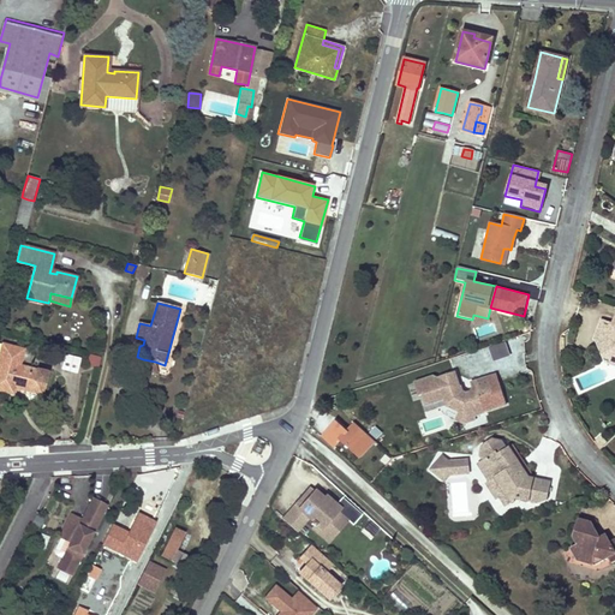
[(614,324),(611,323),(601,320),(593,339),(597,340),(607,344),(602,356),(614,360),(614,324)]
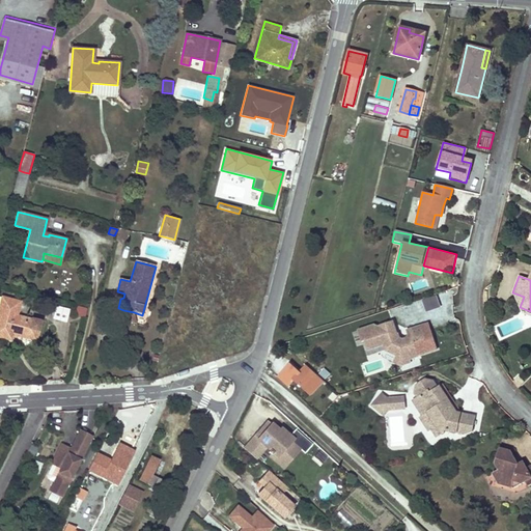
[(441,306),(437,296),(423,300),(426,311),(441,306)]
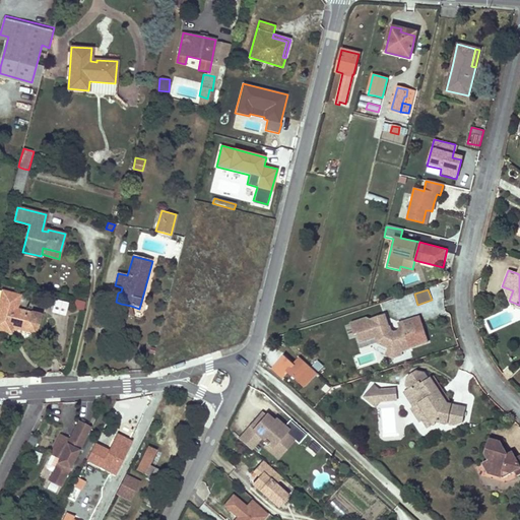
[(38,324),(39,324),(42,315),(31,312),(31,313),(16,309),(20,296),(2,291),(0,299),(0,330),(10,333),(12,327),(36,333),(38,324)]
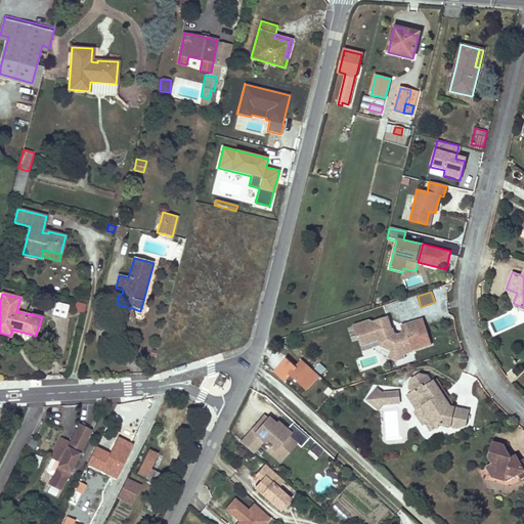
[(67,318),(70,305),(55,302),(52,316),(67,318)]
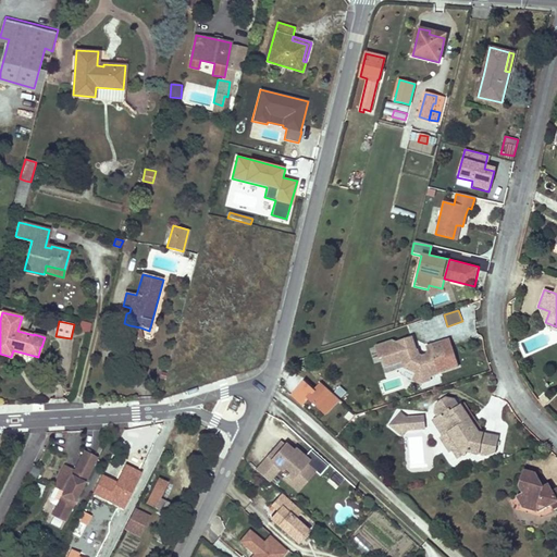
[(556,326),(545,322),(547,330),(556,332),(556,326)]
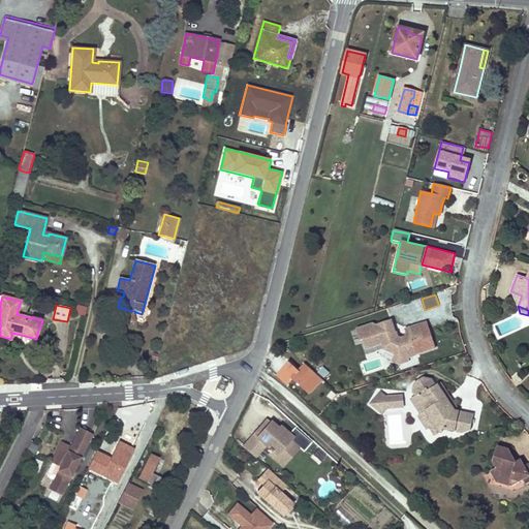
[(125,321),(135,324),(133,311),(123,309),(122,312),(125,321)]
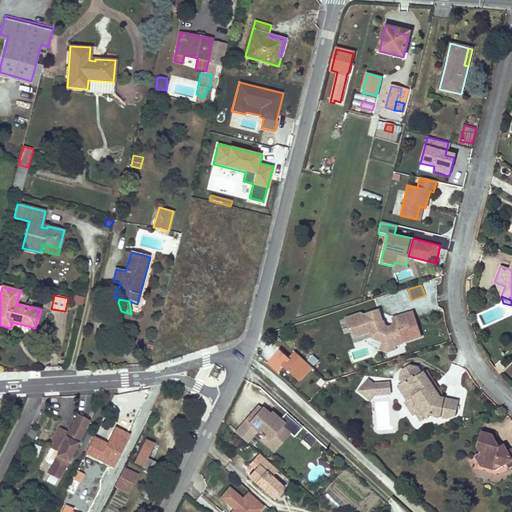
[(422,337),(415,319),(408,321),(406,315),(392,320),(394,324),(392,328),(388,329),(385,328),(383,322),(380,323),(375,325),(374,322),(379,320),(376,312),(363,317),(359,316),(344,321),(348,333),(351,332),(354,340),(371,334),(372,338),(383,344),(387,345),(394,343),(395,348),(404,344),(404,343),(422,337)]
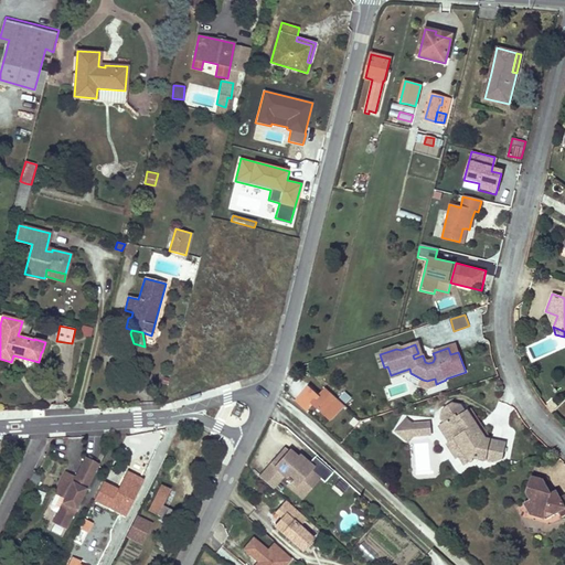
[(458,352),(456,344),(448,348),(450,354),(458,352)]
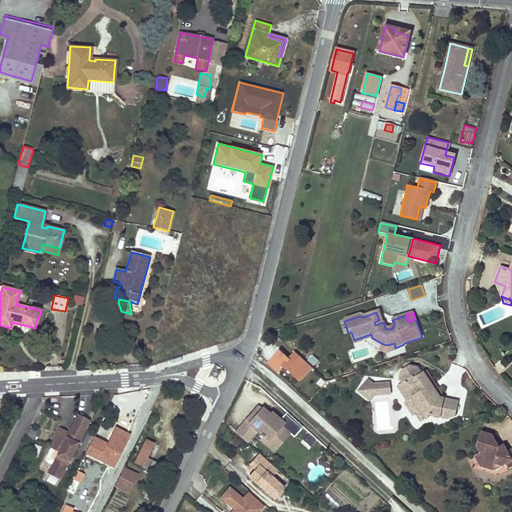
[(396,351),(395,348),(394,343),(387,345),(383,344),(380,351),(388,354),(396,351)]
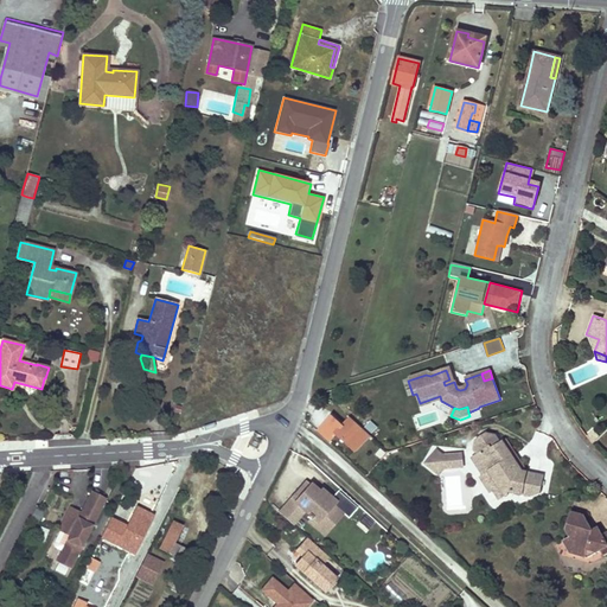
[(308,425),(313,420),(318,415),(313,410),(304,420),(308,425)]
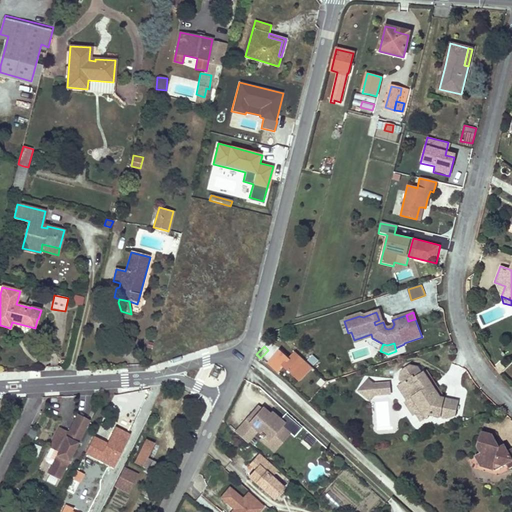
[(312,364),(296,350),(288,359),(278,351),(266,364),(276,373),(282,366),(298,380),(312,364)]
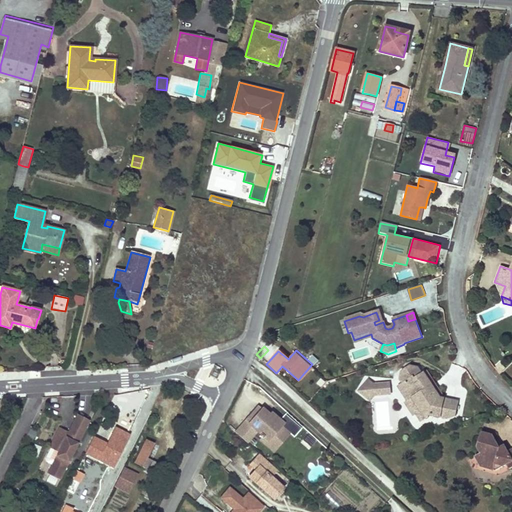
[(417,413),(423,421),(432,414),(446,419),(456,415),(459,404),(447,400),(442,399),(438,392),(435,394),(432,388),(434,386),(426,374),(423,375),(419,368),(413,366),(403,372),(402,379),(405,384),(401,386),(411,402),(415,399),(422,410),(417,413)]
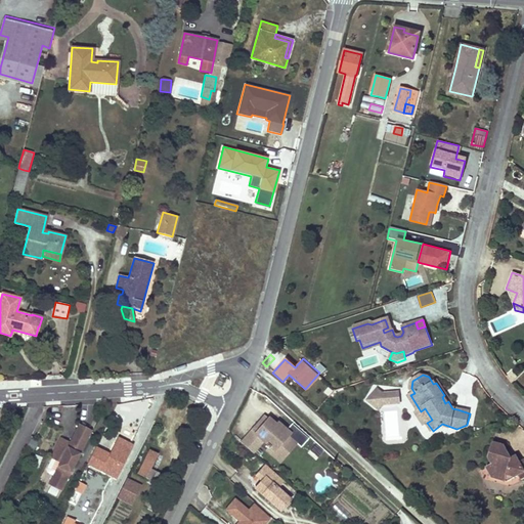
[(439,381),(436,383),(444,395),(442,397),(445,403),(448,401),(452,408),(457,409),(439,381)]
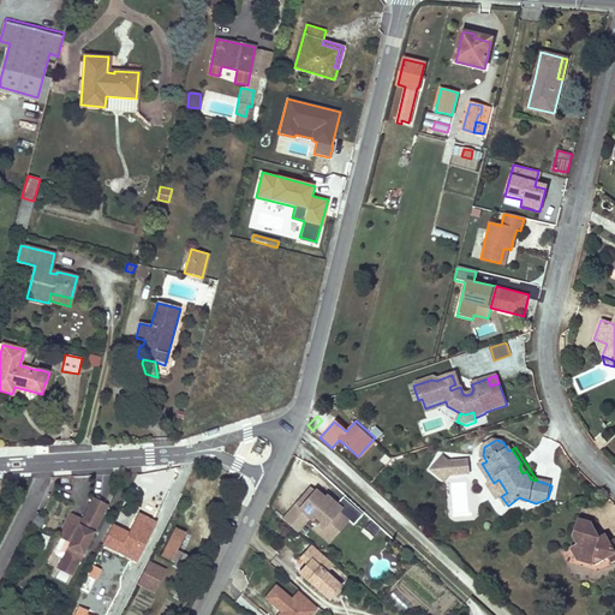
[(452,463),(446,458),(440,464),(441,477),(453,475),(452,463)]
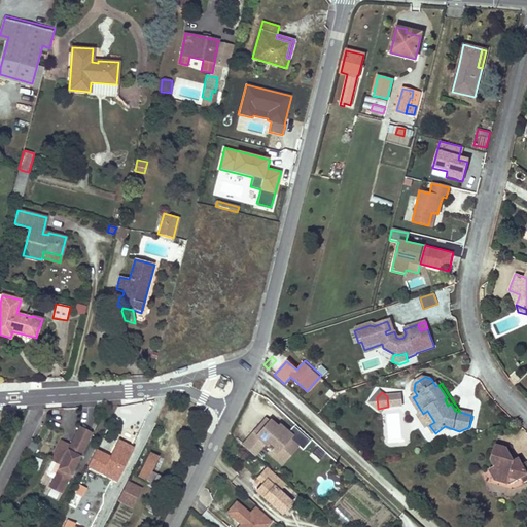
[(402,394),(387,396),(388,407),(403,406),(402,394)]
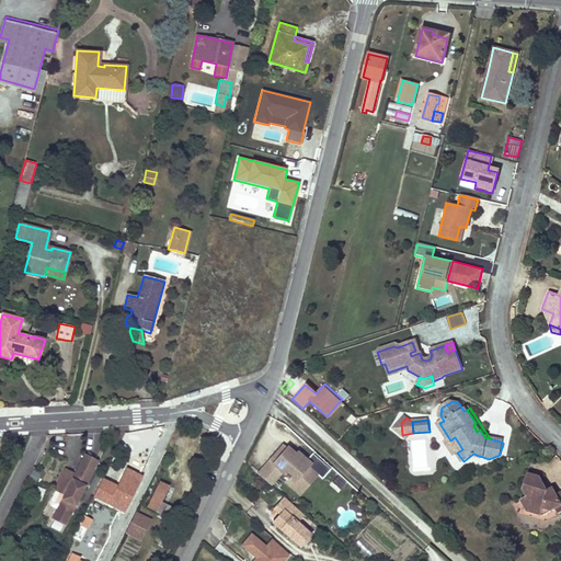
[(450,441),(448,442),(456,454),(457,453),(462,449),(455,437),(450,441)]
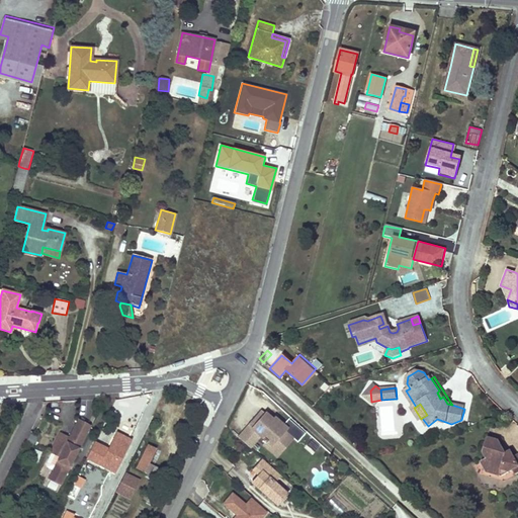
[(256,424),(264,414),(261,412),(253,421),(256,424)]
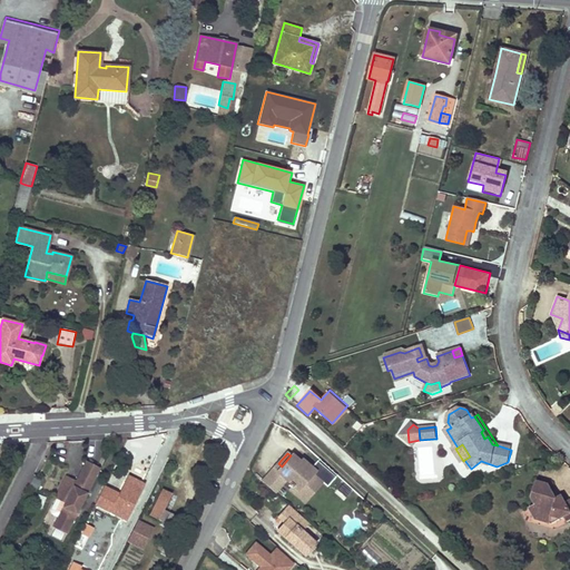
[(278,463),(262,481),(275,492),(286,480),(298,491),(302,485),(312,494),(322,482),(313,474),(315,471),(302,460),(300,462),(292,455),(291,455),(282,467),(278,463)]
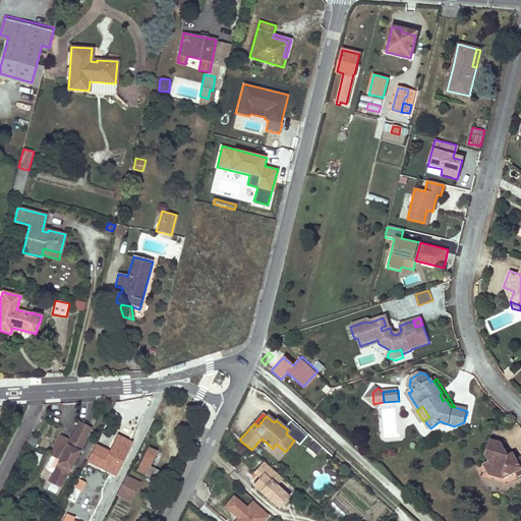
[(72,467),(92,428),(78,421),(69,440),(60,436),(50,456),(59,460),(48,482),(61,488),(70,470),(68,470),(70,466),(72,467)]
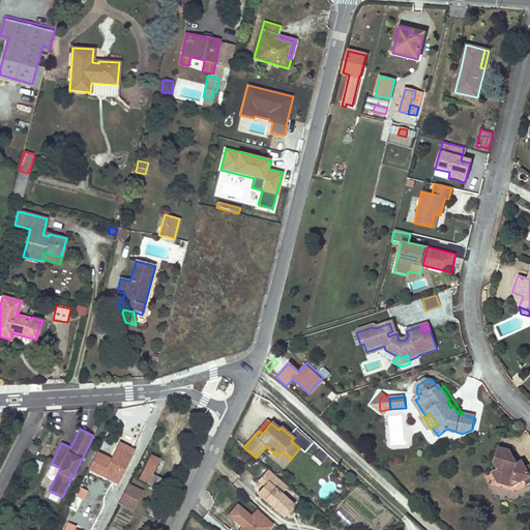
[(88,470),(117,484),(135,449),(119,442),(112,458),(97,451),(88,470)]
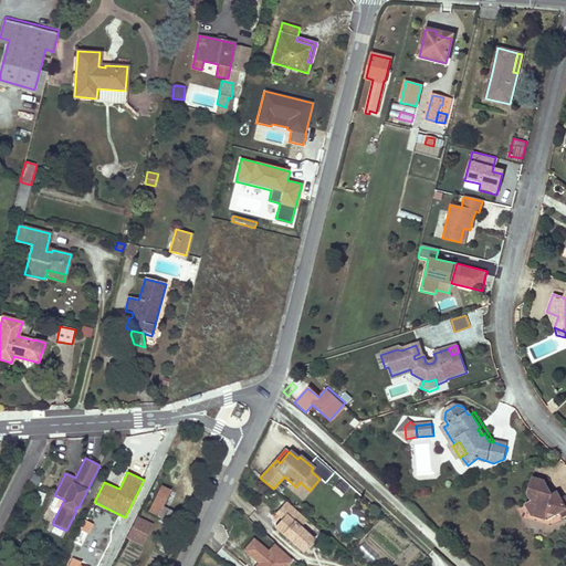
[(565,517),(565,516),(565,495),(563,498),(559,491),(558,492),(553,494),(548,493),(549,489),(549,486),(544,485),(546,480),(534,477),(530,492),(534,500),(526,503),(533,515),(546,520),(548,512),(557,515),(562,513),(565,517)]
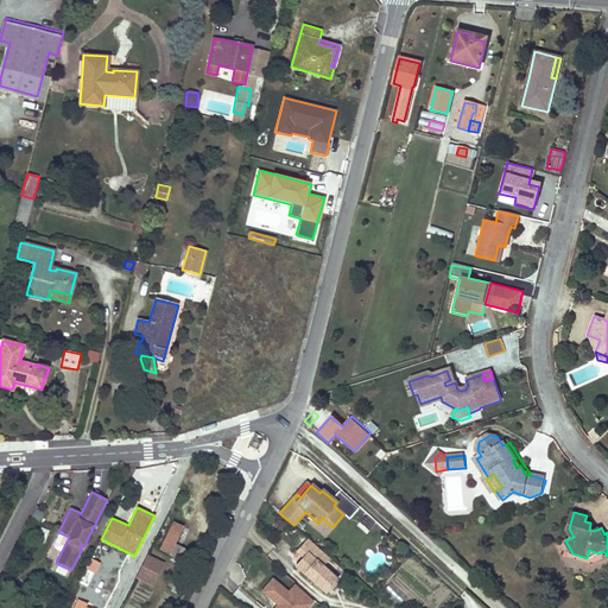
[(372,531),(375,523),(365,517),(361,525),(372,531)]
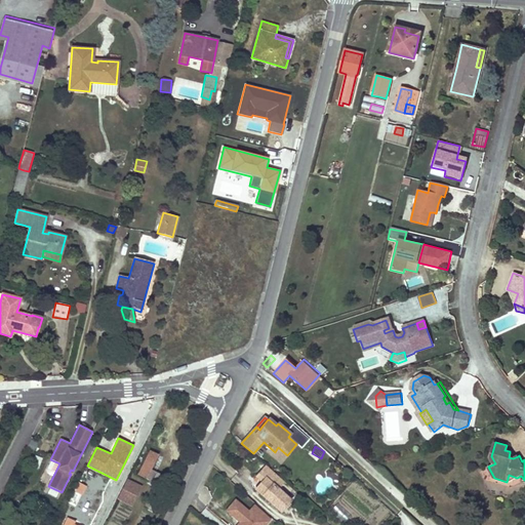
[(280,462),(287,455),(278,447),(275,452),(272,455),(280,462)]
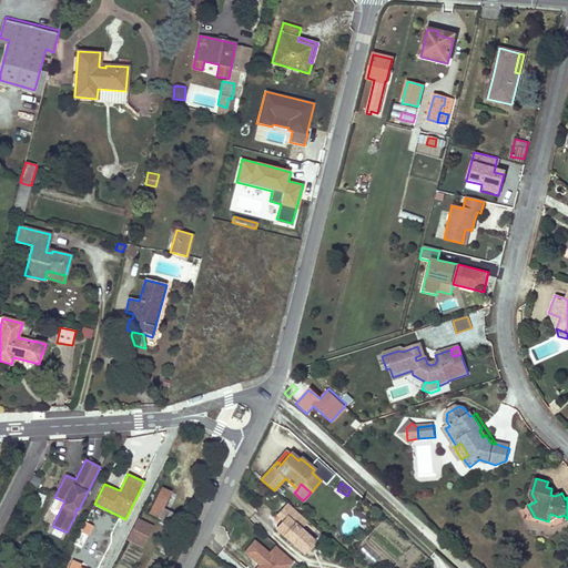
[(159,518),(172,493),(162,488),(149,514),(159,518)]
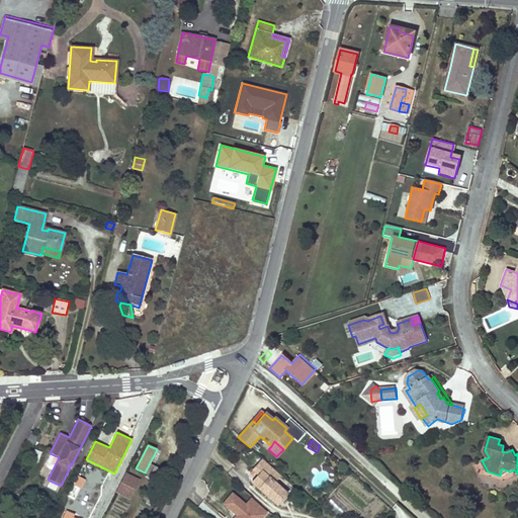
[(273,469),(263,459),(255,467),(261,472),(252,483),(276,504),(284,496),(265,479),(273,469)]
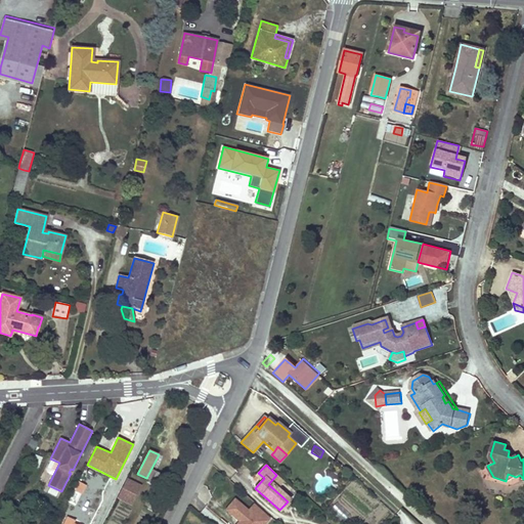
[(137,507),(142,484),(124,480),(119,503),(137,507)]
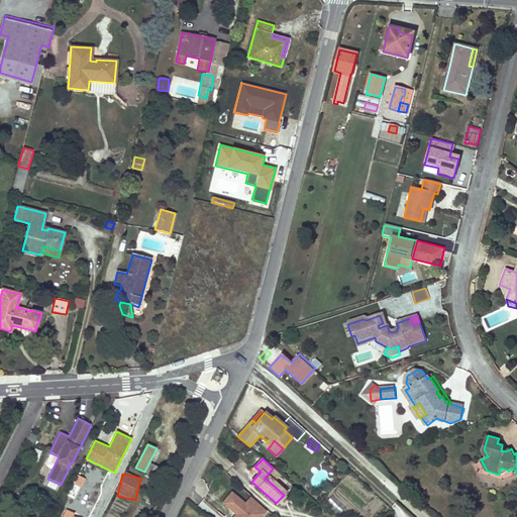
[(68,495),(72,497),(75,499),(85,480),(77,476),(68,495)]
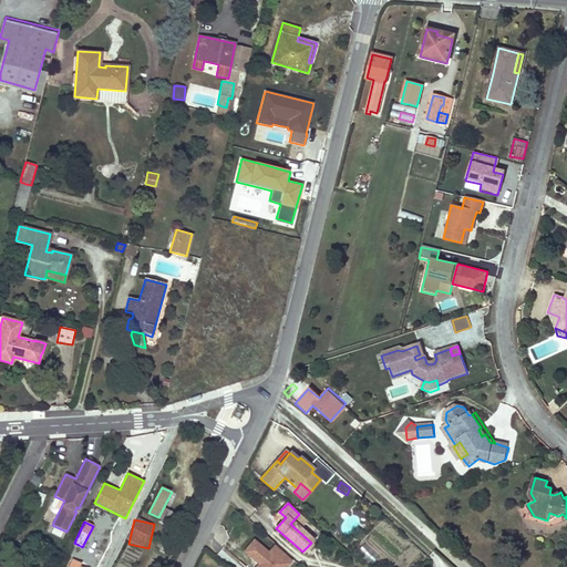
[(53,528),(51,535),(63,539),(65,533),(53,528)]
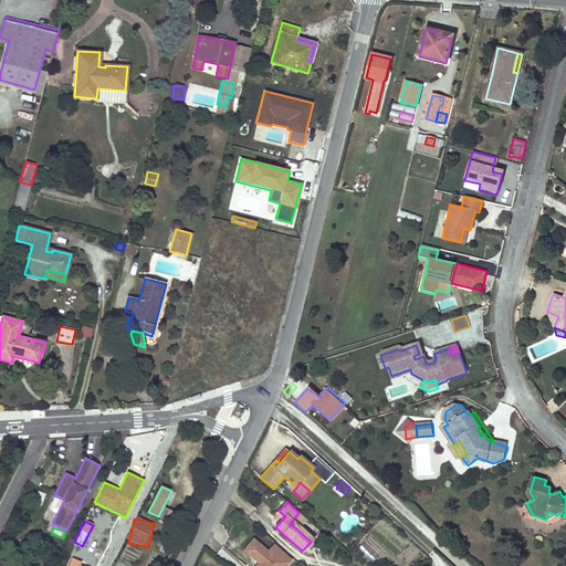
[(257,564),(254,565),(287,565),(293,561),(274,544),(269,551),(253,537),(241,552),(257,564)]
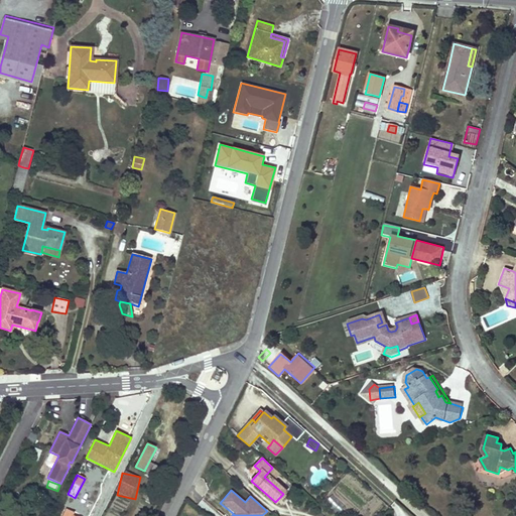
[(333,495),(328,500),(340,511),(345,506),(333,495)]
